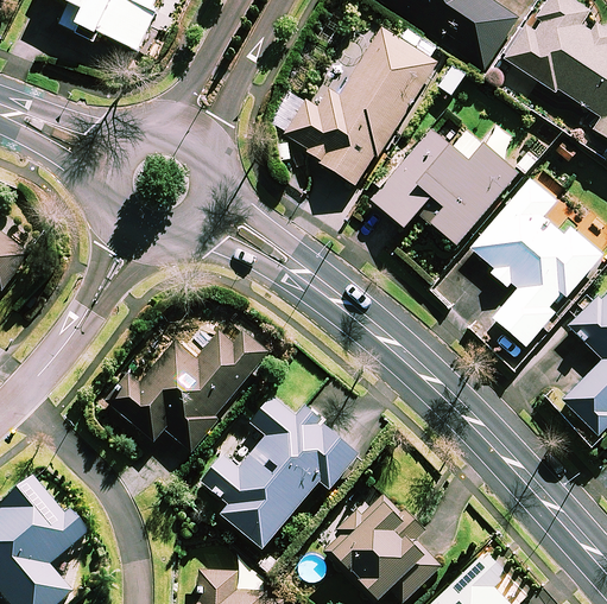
[(64,0),(70,2),(61,25),(82,35),(86,26),(139,50),(157,12),(151,10),(156,0),(64,0)]
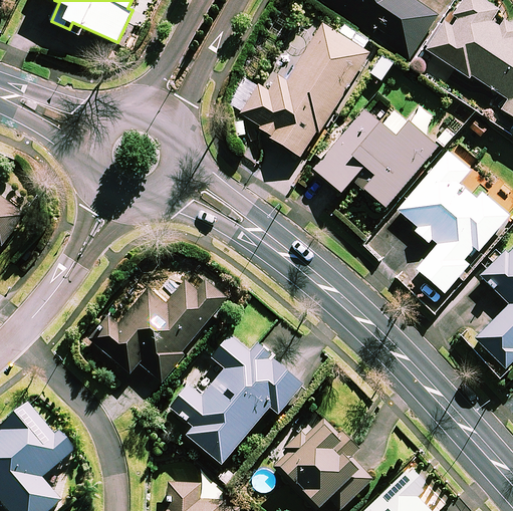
[(319,0),(372,35),(376,29),(391,38),(386,45),(409,61),(440,15),(418,0),(319,0)]
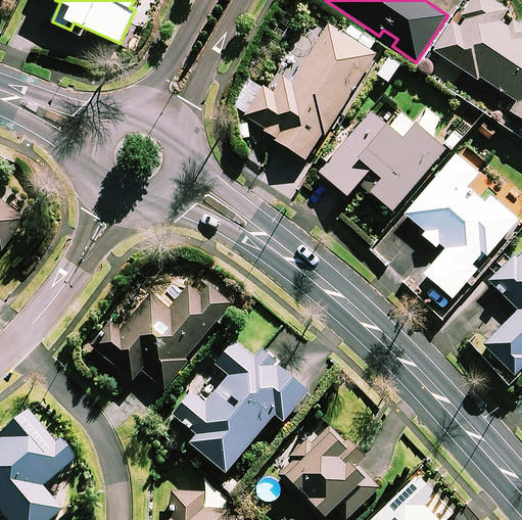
[(506,9),(492,0),(465,0),(433,50),(476,79),(478,76),(517,101),(510,111),(521,120),(521,37),(497,21),(506,9)]
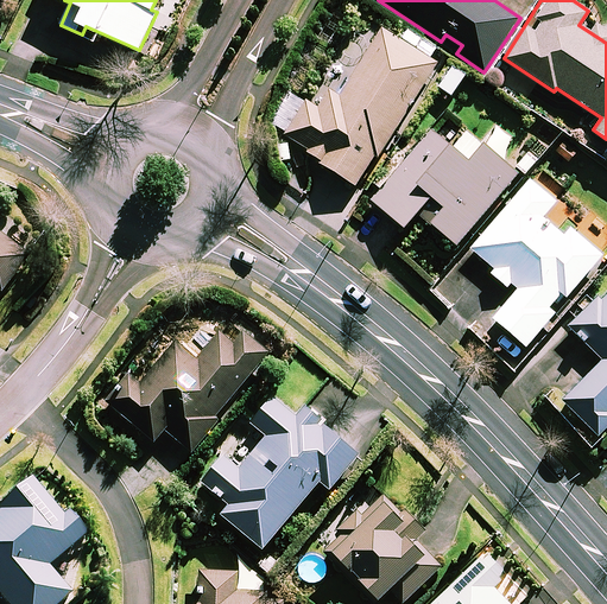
[(356,188),(436,63),(381,27),(346,84),(324,70),(284,134),(308,148),(304,154),(356,188)]
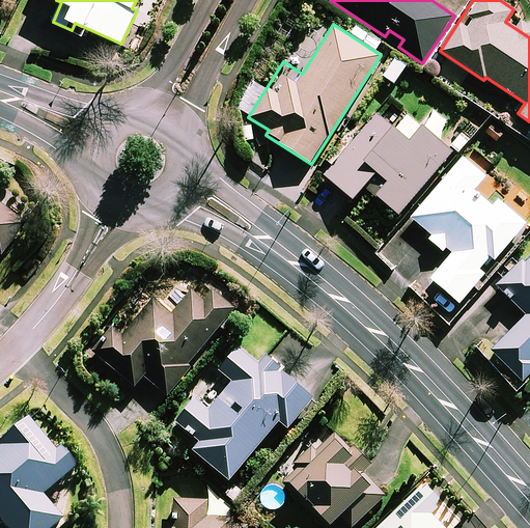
[(394,129),(375,113),(324,175),(353,199),(364,186),(397,215),(451,151),(407,114),(394,129)]
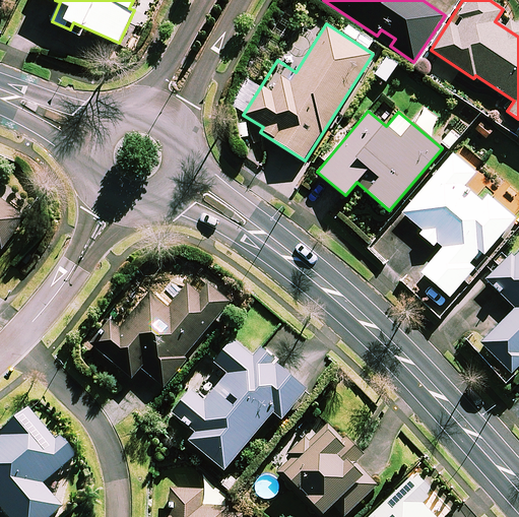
[(418,233),(434,246),(437,242),(443,247),(440,251),(420,272),(447,296),(473,265),(468,261),(478,250),(482,254),(513,217),(485,195),(480,201),(463,185),(474,172),(452,153),(402,211),(423,229),(418,233)]
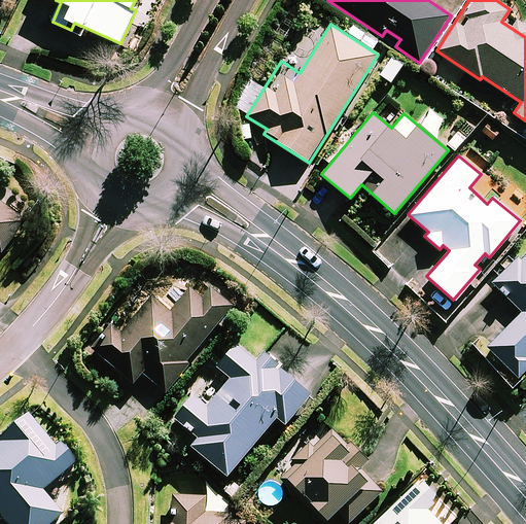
[(0,254),(27,219),(0,199),(0,254)]
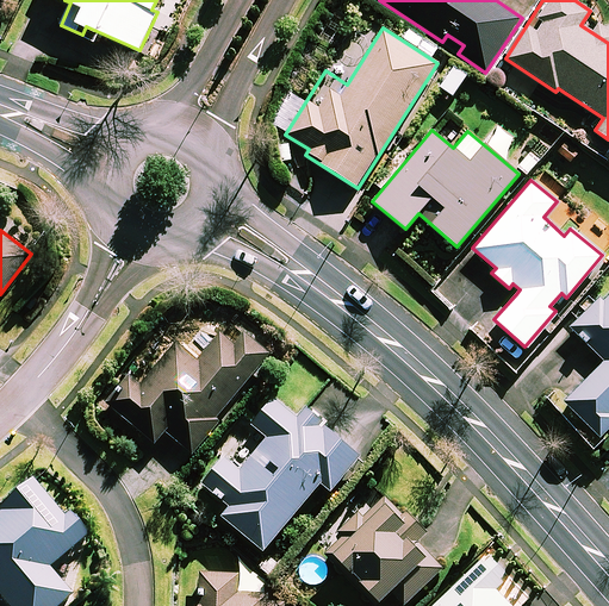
[(608,294),(575,330),(604,360),(564,401),(600,436),(608,426),(608,294)]
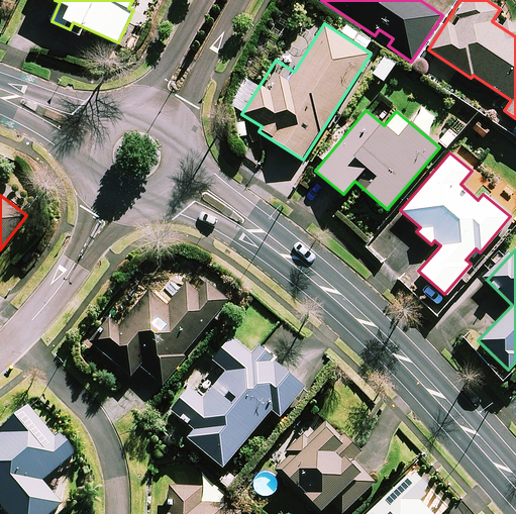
[(203,288),(190,277),(166,304),(148,290),(119,323),(110,316),(89,339),(130,376),(139,365),(162,384),(186,356),(182,353),(228,300),(208,282),(203,288)]
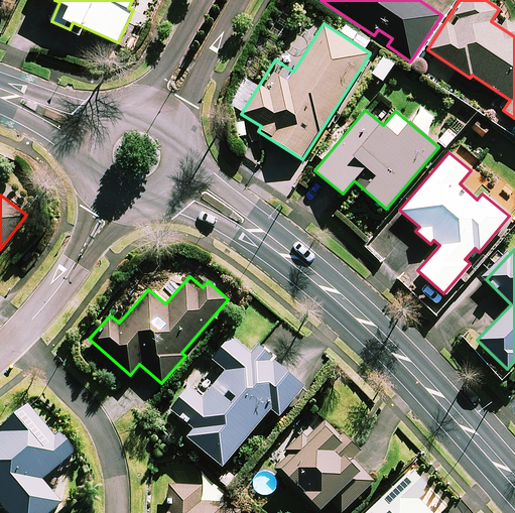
[(252,351),(232,334),(213,357),(226,369),(202,396),(189,385),(170,408),(195,429),(187,436),(222,466),(270,408),(278,415),(303,385),(257,346),(252,351)]
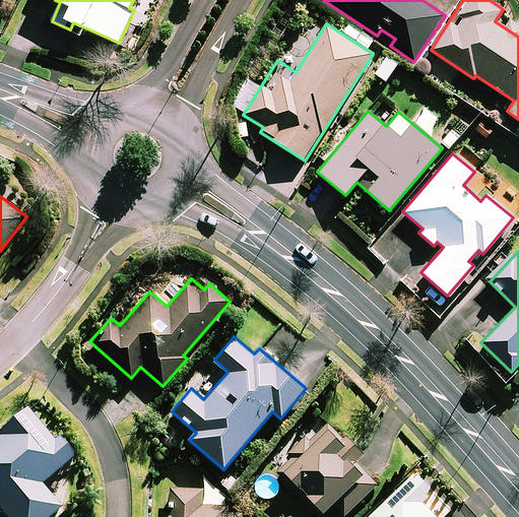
[(54,443),(26,410),(0,432),(0,507),(8,516),(48,516),(59,508),(39,485),(71,457),(57,440),(54,443)]
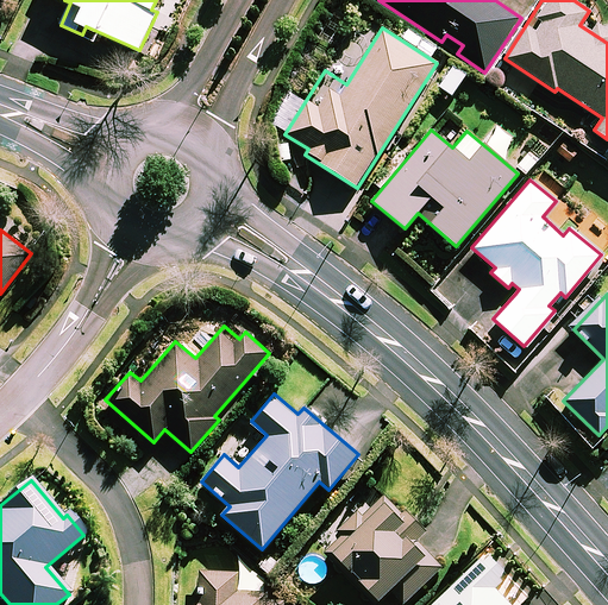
[(422,533),(383,492),(361,515),(355,510),(340,525),(337,537),(326,548),(378,600),(390,590),(403,603),(440,566),(414,541),(422,533)]
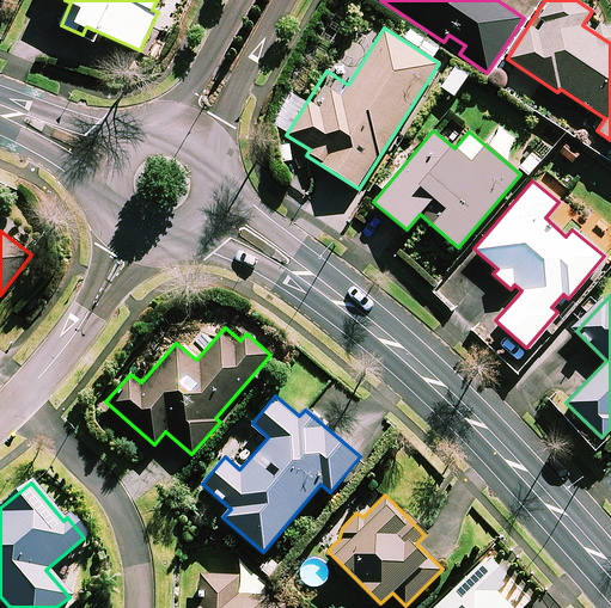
[(509,578),(489,557),(432,607),(525,607),(532,602),(509,577),(509,578)]
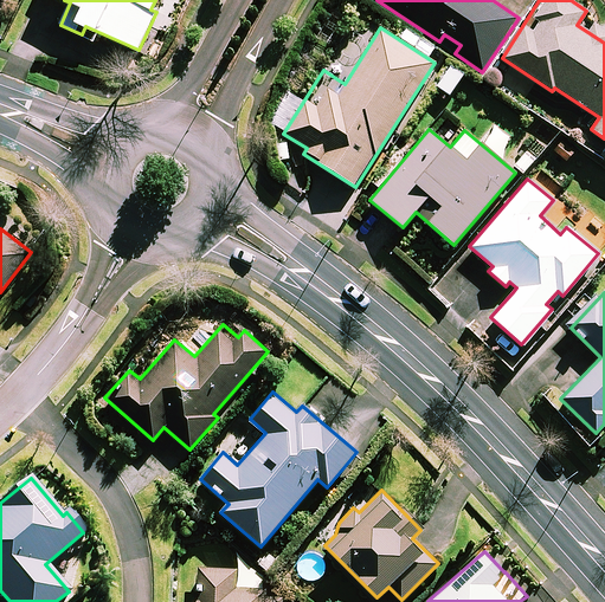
[(236,568),(194,565),(191,601),(282,601),(283,593),(235,589),(236,568)]
